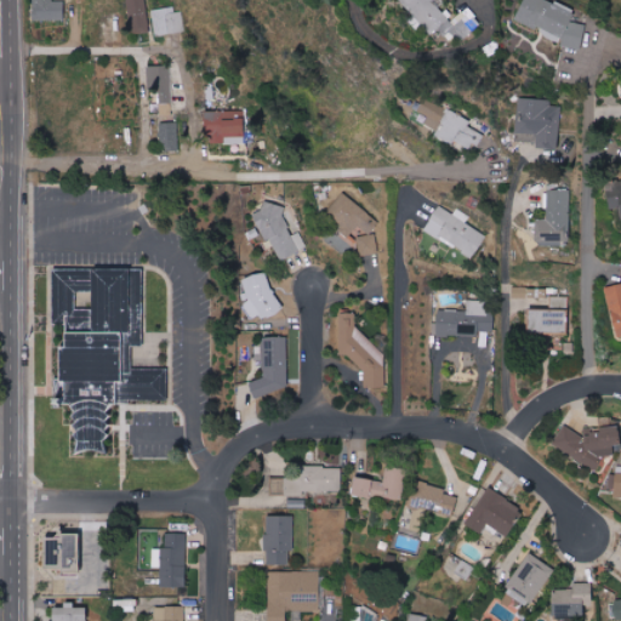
[(64,21),(64,1),(52,1),(52,0),(33,0),(33,20),(64,21)]
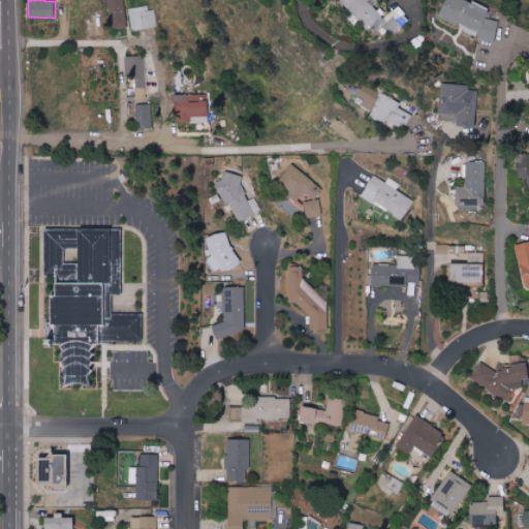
[(109,0),(111,28),(126,28),(124,0),(109,0)]
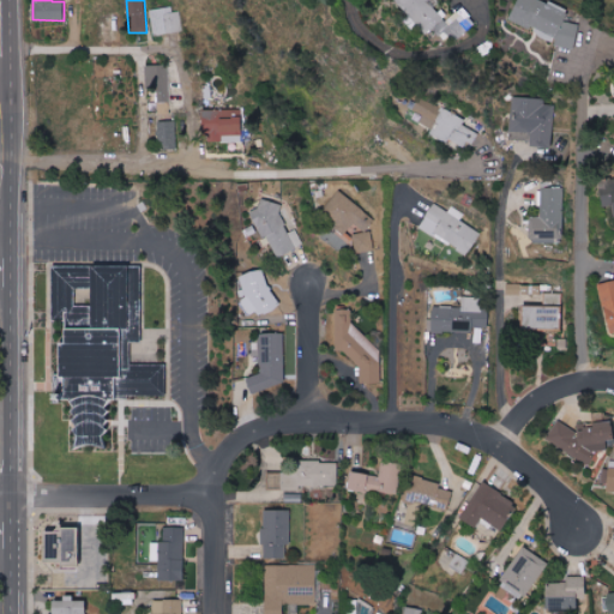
[(438,46),(451,35),(458,42),(479,25),(464,8),(450,22),(433,1),(434,0),(433,0),(401,0),(399,1),(438,46)]
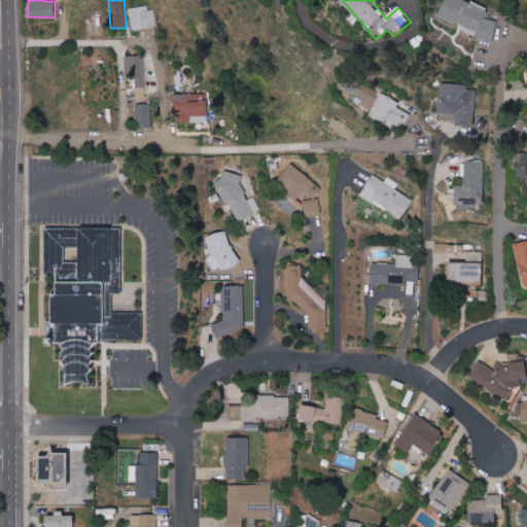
[(492,44),(501,25),(487,19),(490,11),(465,0),(447,0),(440,19),(481,37),(480,39),(492,44)]
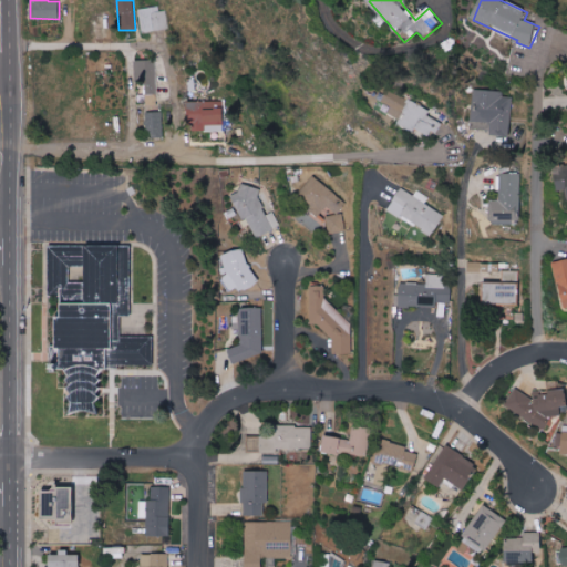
[(138,10),(142,32),(168,29),(165,7),(138,10)]
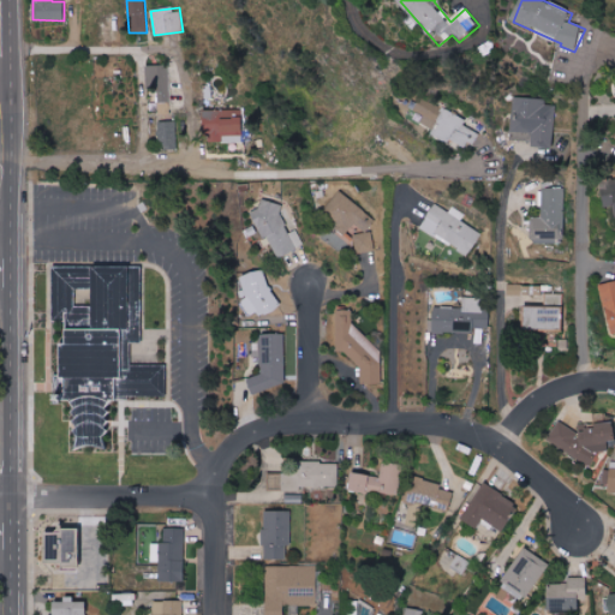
[(147,65),(147,89),(157,89),(159,102),(171,102),(169,65),(147,65)]
